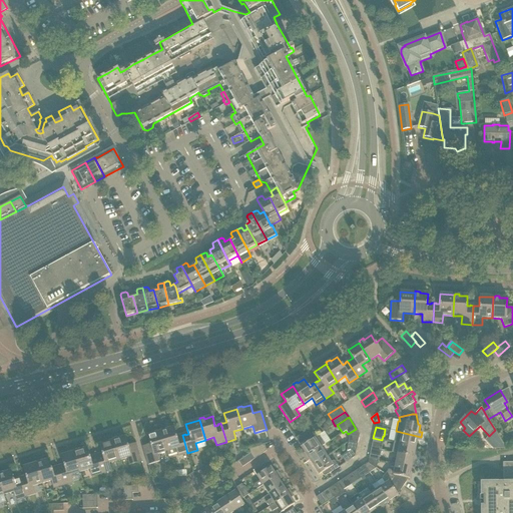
[(161,431),(160,432),(168,456),(177,453),(178,456),(187,453),(182,435),(179,435),(180,436),(176,437),(174,428),(166,430),(165,429),(161,430),(161,431)]
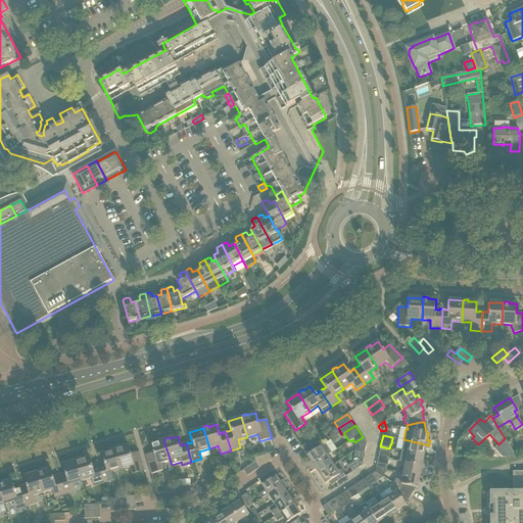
[(363,437),(354,442),(355,444),(366,446),(367,442),(363,437)]
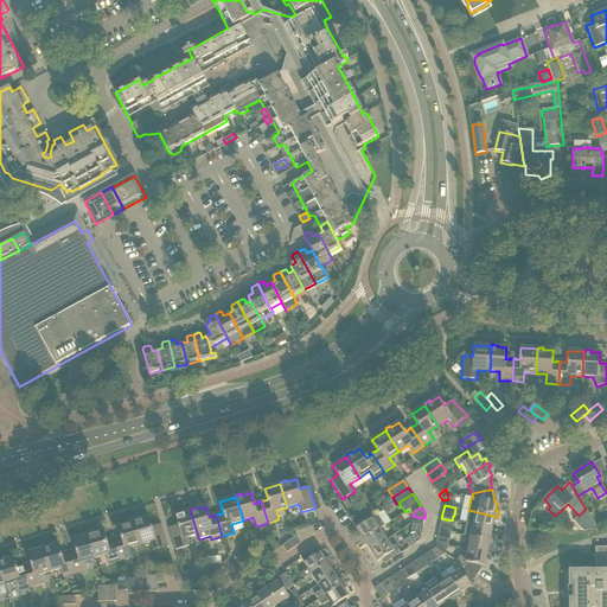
[(355,525),(369,516),(364,509),(350,518),(355,525)]
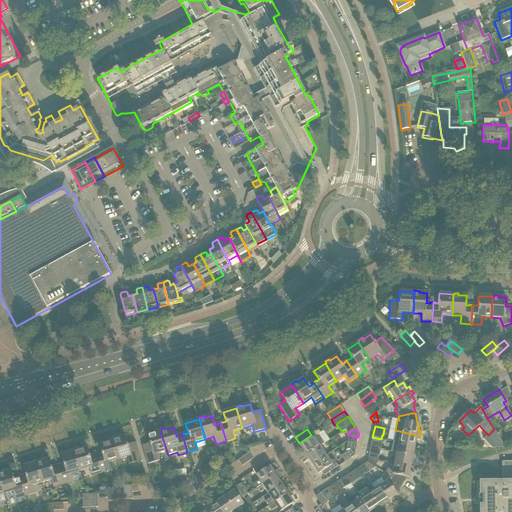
[(419,440),(420,436),(395,430),(393,441),(415,445),(416,439),(419,440)]
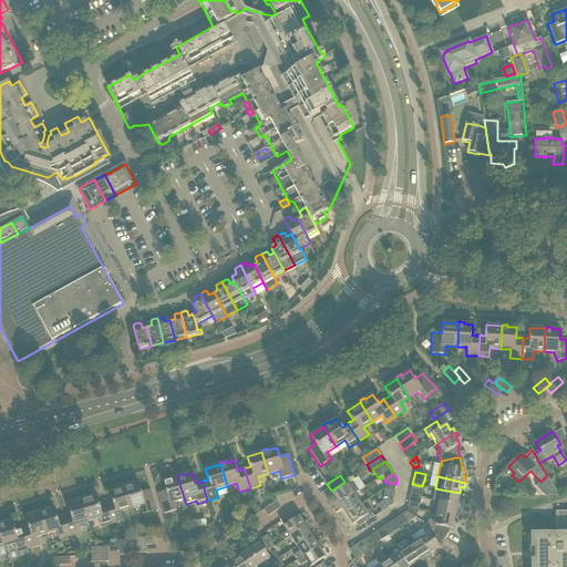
[(185,504),(186,504),(177,477),(163,482),(166,491),(157,494),(163,514),(176,511),(174,502),(184,500),(185,504)]
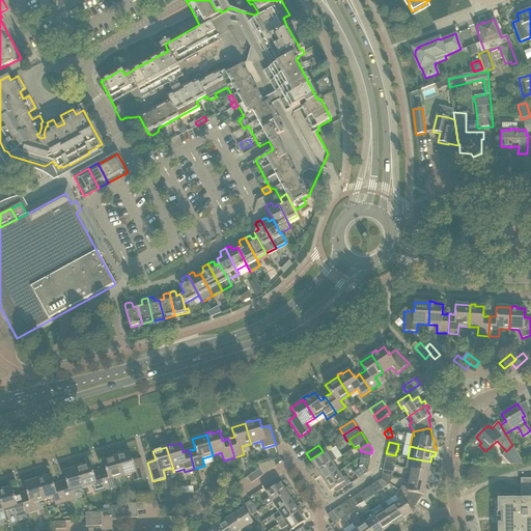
[(332,463),(336,459),(330,450),(311,463),(315,469),(312,470),(315,475),(332,464),(332,463)]
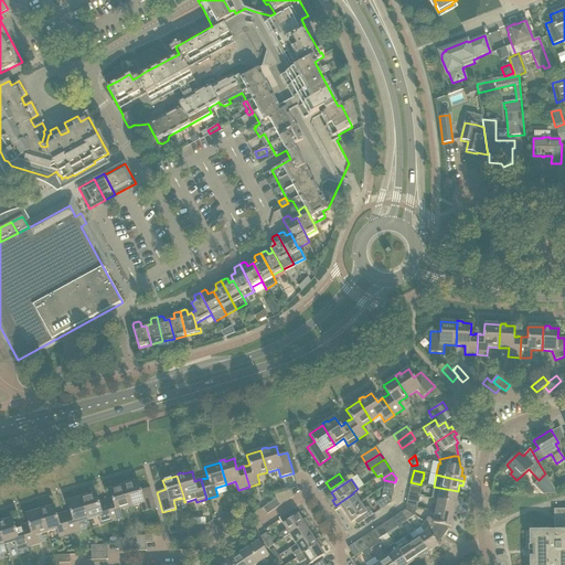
[(395,482),(384,480),(383,488),(393,490),(395,482)]
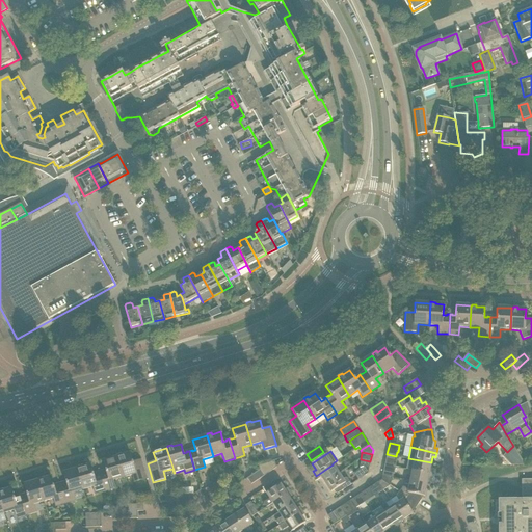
[(117,457),(116,457),(123,478),(132,475),(134,482),(145,479),(147,479),(141,459),(133,461),(130,453),(122,455),(122,454),(117,455),(117,457)]
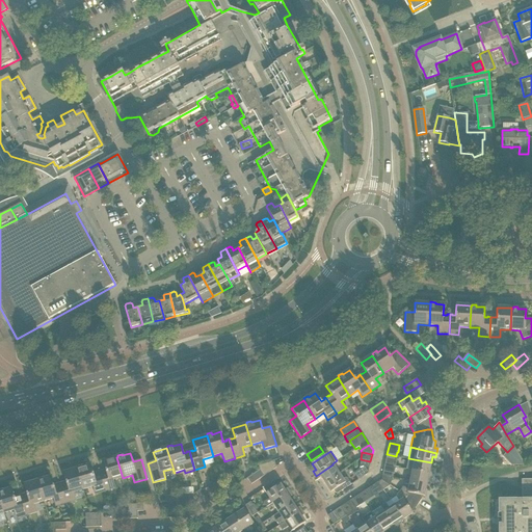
[(394,467),(396,456),(387,454),(384,464),(394,467)]
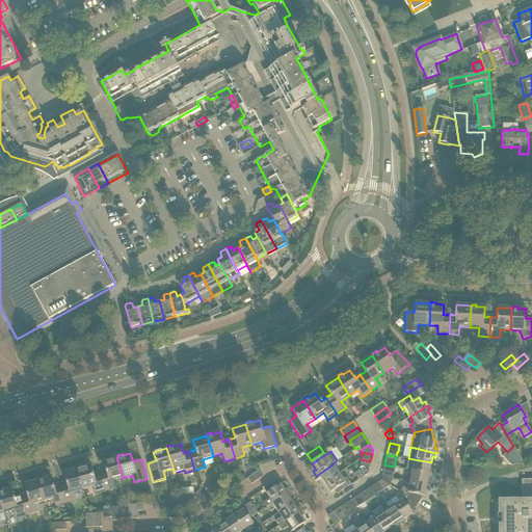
[(113,480),(123,478),(116,457),(103,461),(106,471),(102,472),(100,472),(105,491),(115,488),(113,480)]
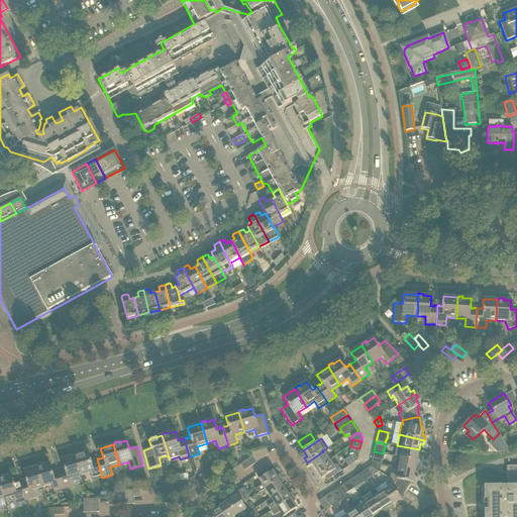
[(418,456),(419,449),(397,445),(395,455),(420,461),(421,456),(418,456)]
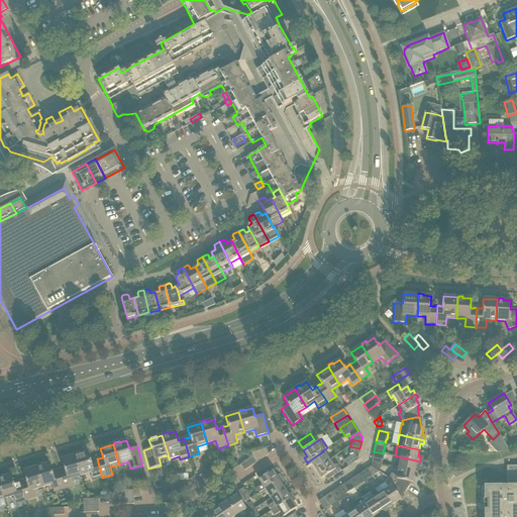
[(359,448),(350,446),(349,452),(358,454),(359,448)]
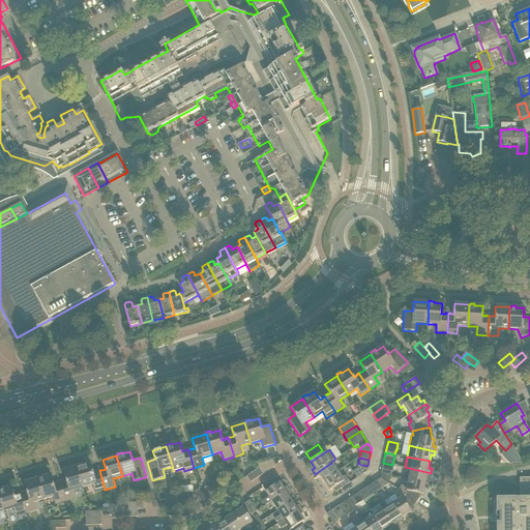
[(263,474),(275,466),(273,459),(257,464),(258,469),(259,469),(259,468),(263,474)]
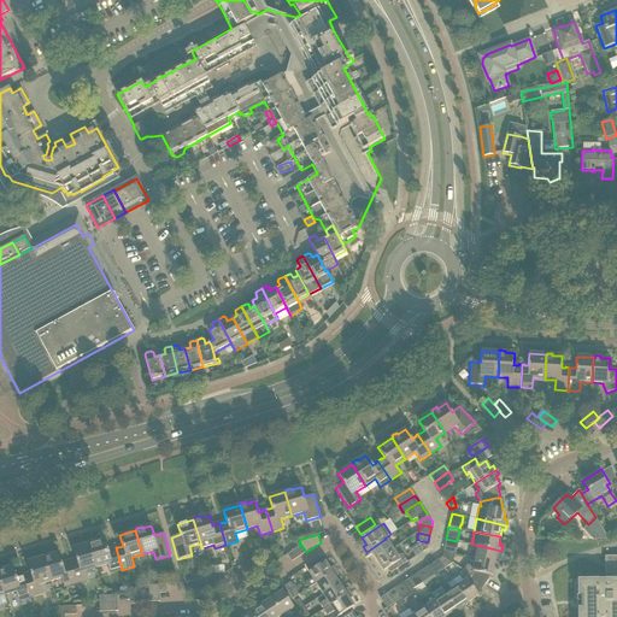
[(90,544),(89,544),(97,568),(107,564),(110,574),(122,570),(116,547),(112,548),(112,550),(109,551),(105,539),(95,542),(95,540),(89,541),(90,544)]
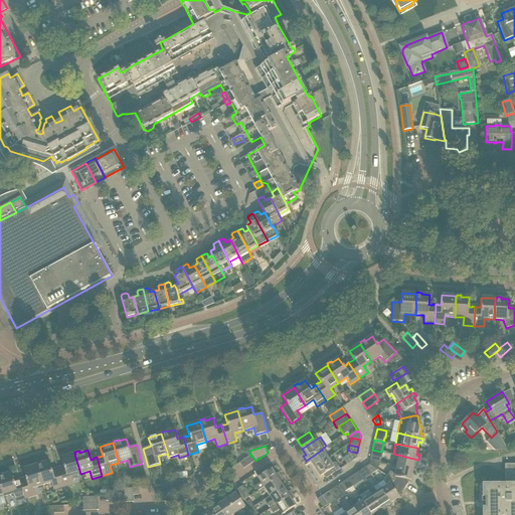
[(315,468),(328,459),(322,450),(306,461),(308,463),(311,462),(315,468)]
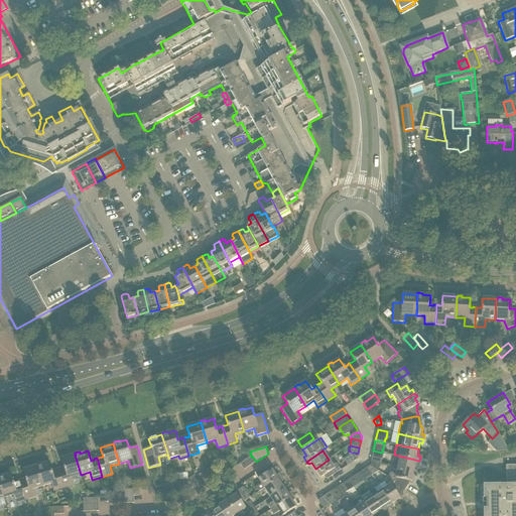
[(383,453),(382,453),(373,450),(371,462),(380,464),(380,460),(382,460),(383,453)]
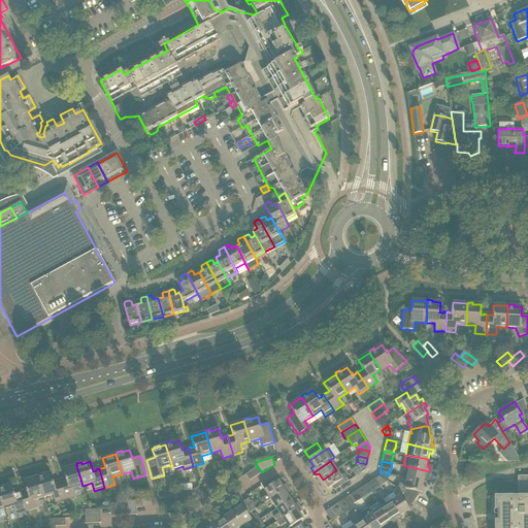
[(356,463),(356,464),(357,466),(362,472),(365,470),(366,466),(356,463)]
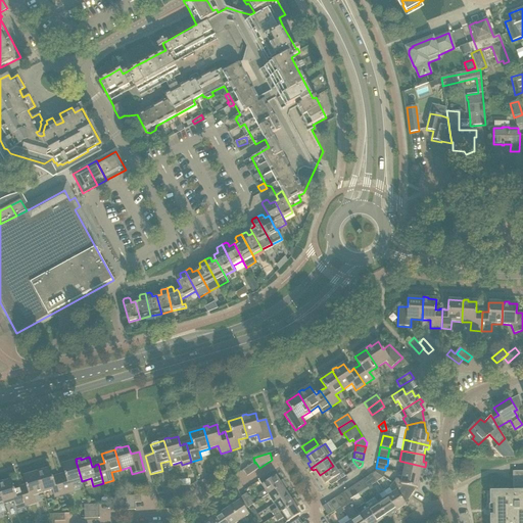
[(73,484),(82,481),(76,461),(62,465),(65,475),(61,476),(61,475),(58,476),(64,494),(75,491),(73,484)]
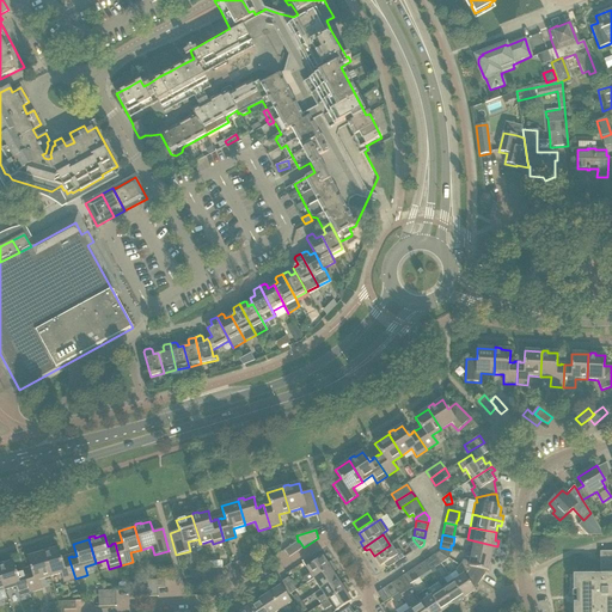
[(496,551),(497,546),(467,539),(466,540),(473,542),(471,554),(490,557),(493,550),(496,551)]
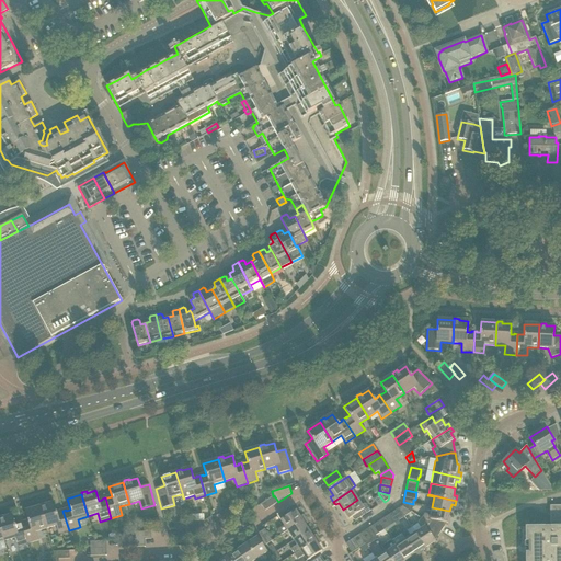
[(265,511),(278,502),(274,495),(274,496),(273,496),(260,505),(263,512),(265,511)]
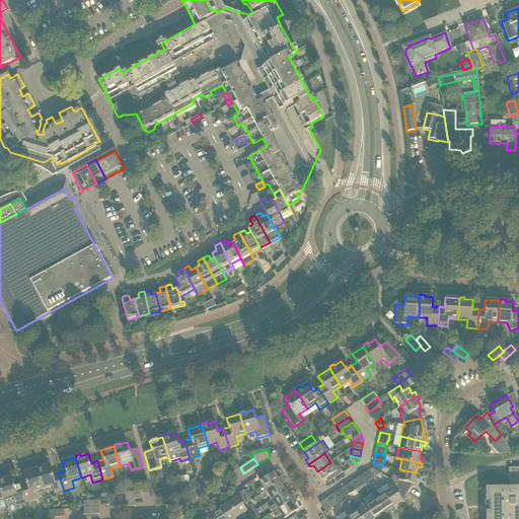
[(356,464),(351,458),(345,462),(349,468),(356,464)]
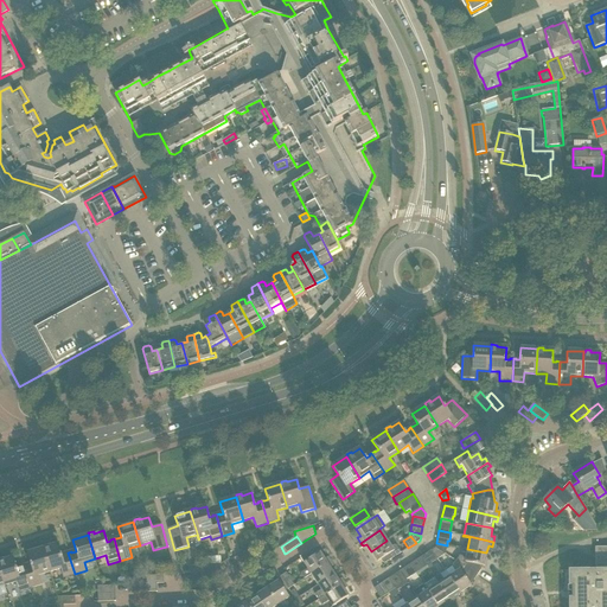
[(395,544),(390,547),(387,541),(371,551),(377,562),(381,560),(383,563),(383,562),(384,563),(401,553),(395,544)]
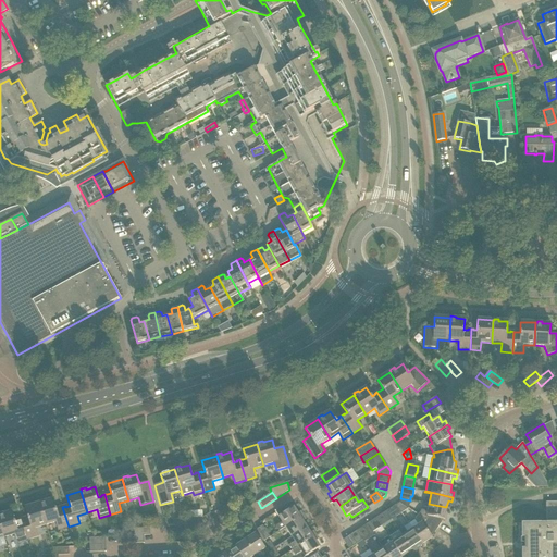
[(408,508),(410,500),(400,498),(399,503),(408,508)]
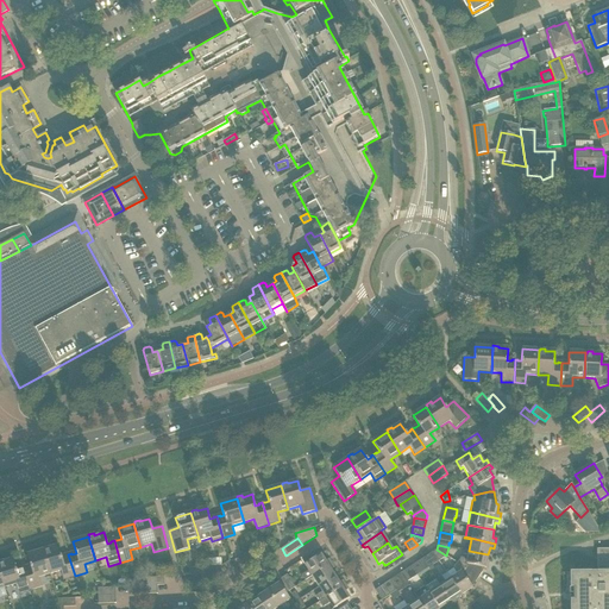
[(44,550),(43,551),(50,573),(61,571),(63,579),(75,576),(68,554),(66,554),(66,556),(62,557),(58,546),(49,548),(49,547),(43,548),(44,550)]
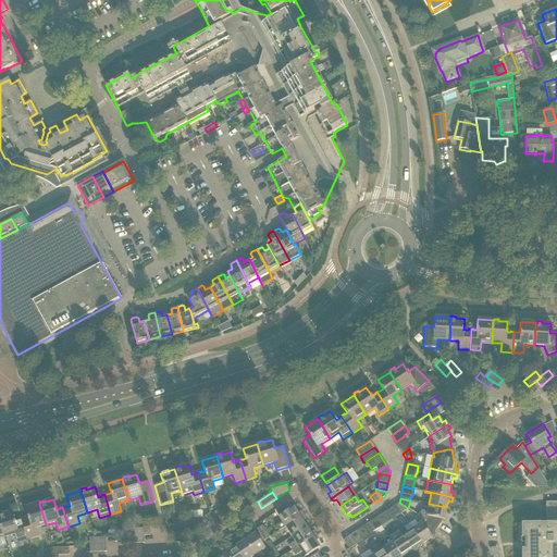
[(546,523),(521,523),(521,537),(522,548),(521,556),(556,556),(556,502),(546,502),(546,506),(546,511),(546,523)]
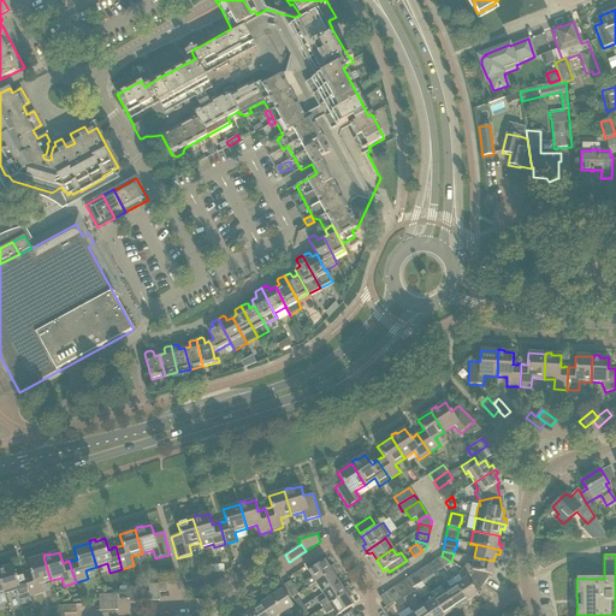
[(260,561),(259,562),(255,556),(241,566),(246,572),(254,567),(260,562),(260,561)]
